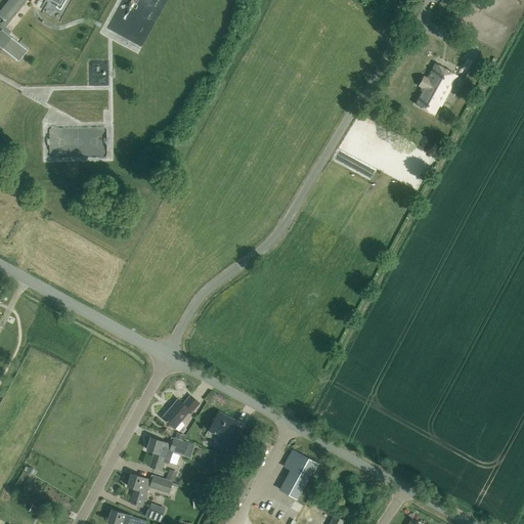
[(9,0),(0,12),(0,16),(5,20),(0,26),(0,46),(1,47),(1,48),(18,61),(28,49),(8,34),(10,32),(4,28),(26,0),(53,0),(59,3),(60,0),(9,0)]
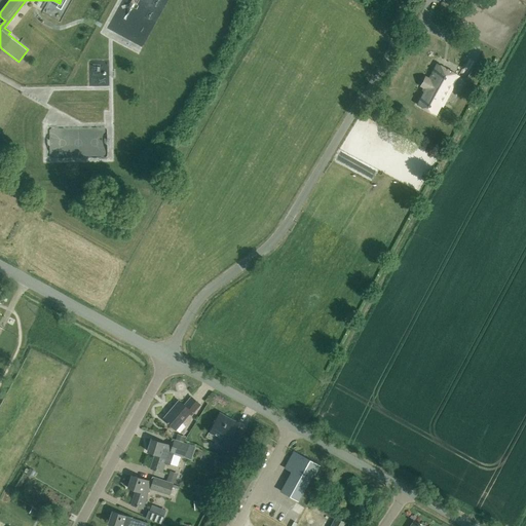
[(150,15),(154,16),(158,6),(149,2),(149,0),(143,0),(137,15),(148,21),(150,15)]
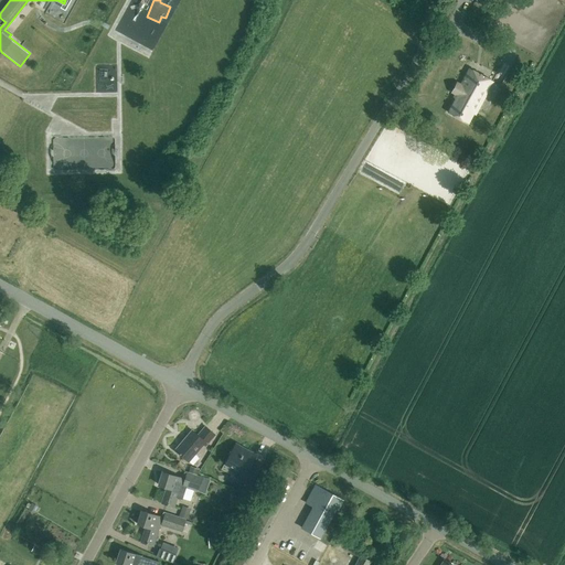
[(490,53),(487,57),(499,64),(501,60),(490,53)]
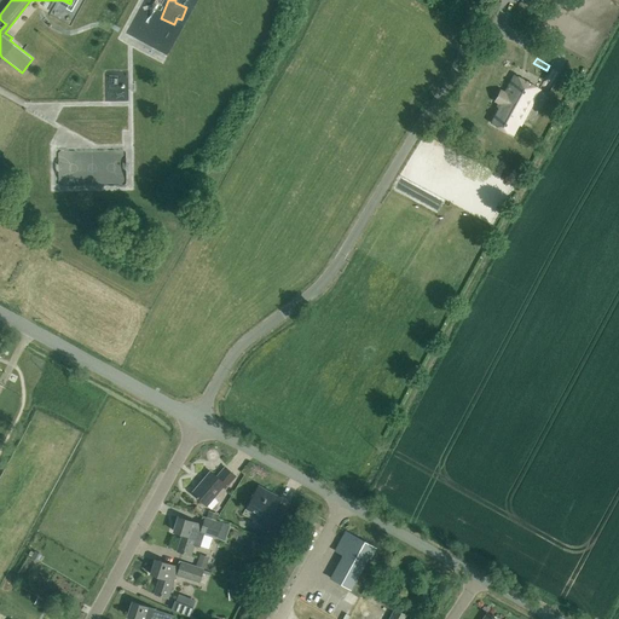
[(553,74),(545,85),(554,90),(561,79),(553,74)]
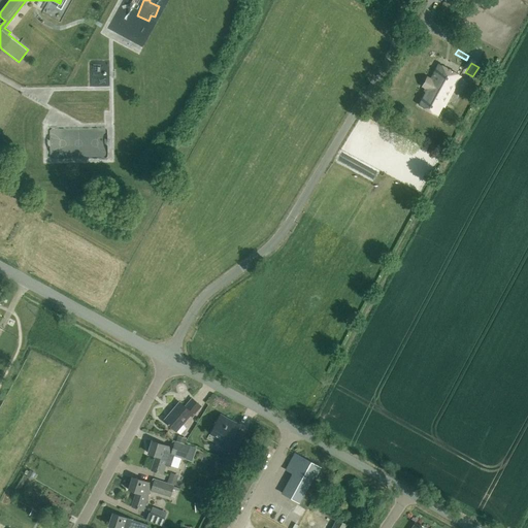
[(446,103),(447,102),(452,92),(461,76),(439,64),(424,92),(426,93),(419,105),(437,116),(442,106),(443,107),(446,103)]
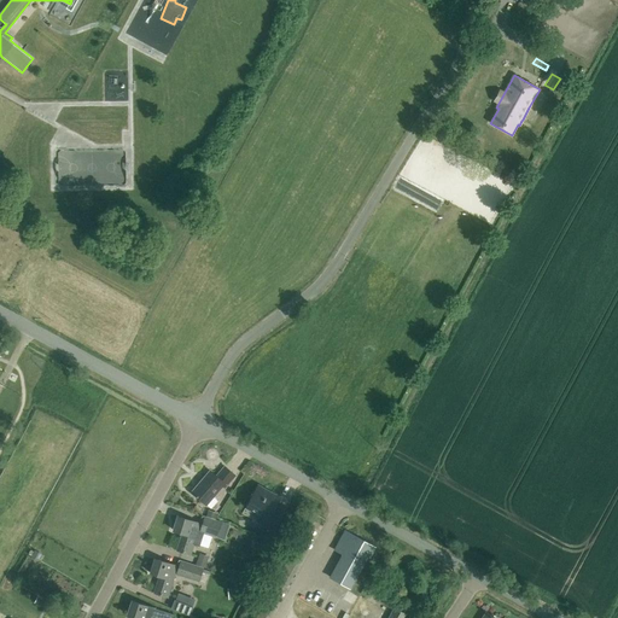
[(225,488),(235,476),(225,467),(216,477),(210,471),(192,493),(207,505),(222,487),(225,488)]
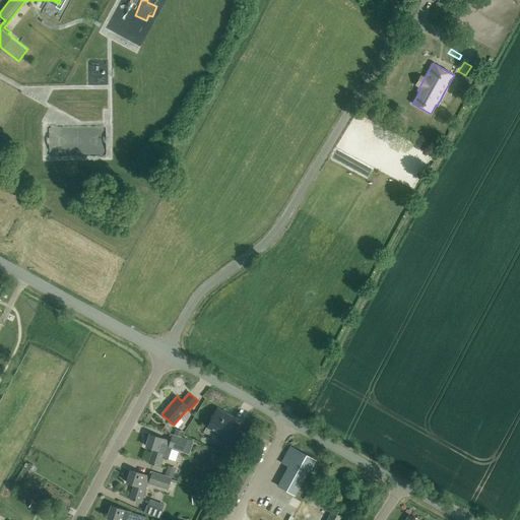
[(231,447),(240,430),(233,426),(236,419),(217,408),(208,425),(222,432),(218,440),(231,447)]
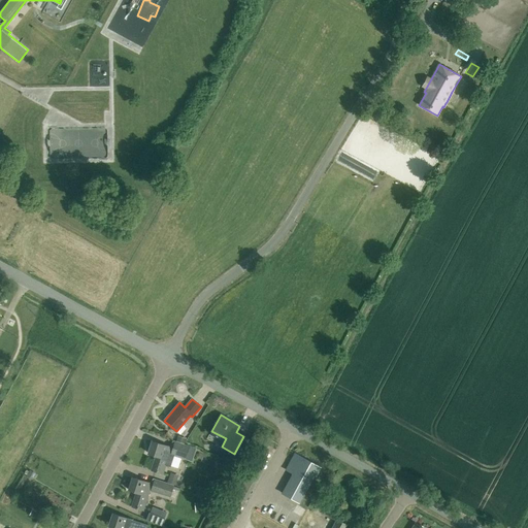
[(175,441),(185,444),(187,439),(177,436),(175,441)]
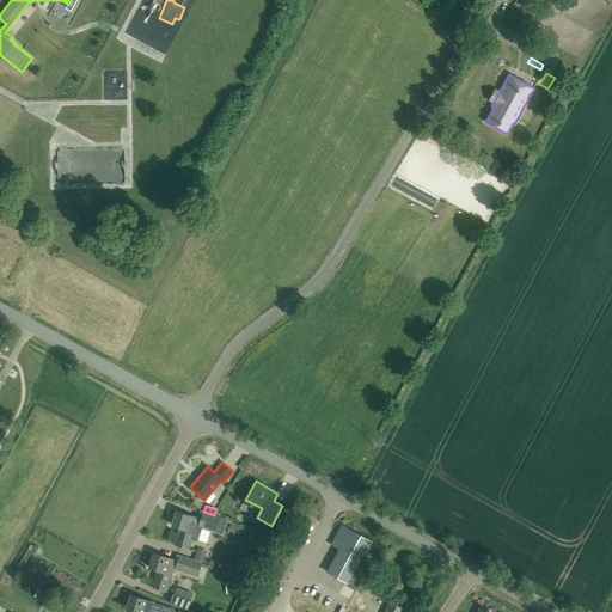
[(203,512),(200,510),(197,519),(177,512),(172,526),(185,530),(179,546),(189,549),(196,526),(199,527),(214,532),(218,522),(225,525),(226,520),(214,515),(203,512)]
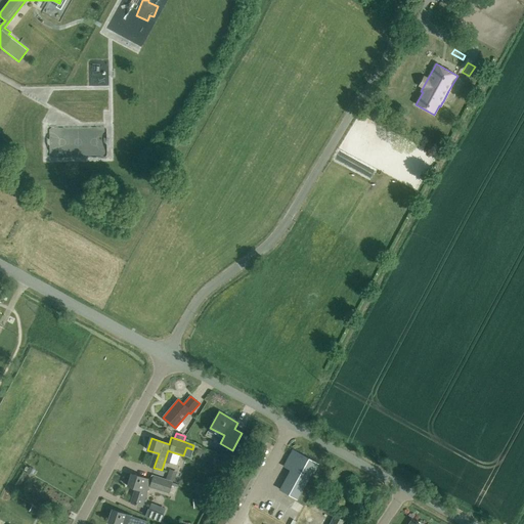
[(314,473),(318,465),(293,450),(284,467),(291,470),(279,489),(297,499),(312,472),(314,473)]
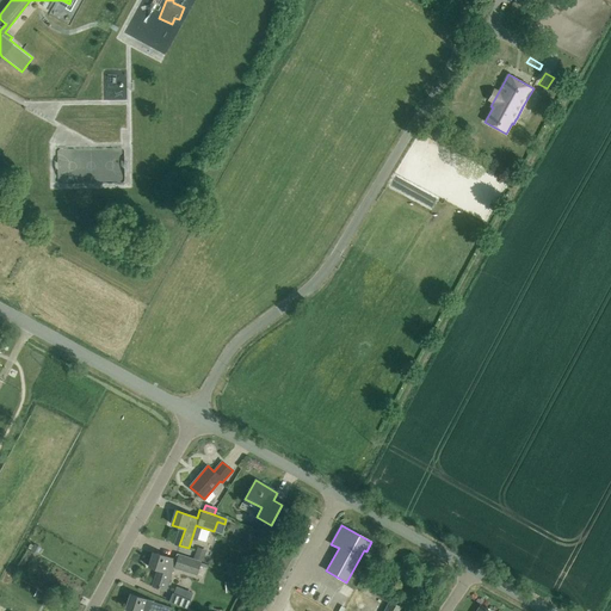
[(294,538),(283,557),(294,563),(304,544),(294,538)]
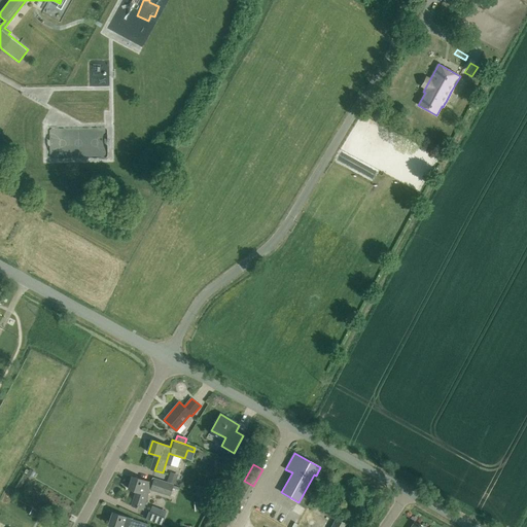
[(26,475),(33,479),(36,473),(30,469),(26,475)]
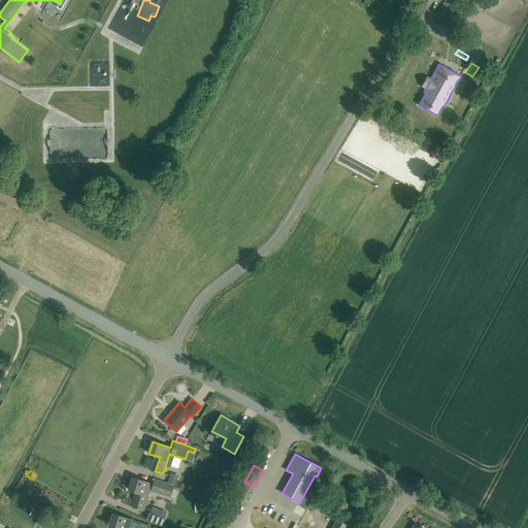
[(152,484),(133,477),(129,490),(140,493),(135,507),(143,509),(150,491),(158,493),(165,495),(170,497),(173,486),(153,479),(152,484)]
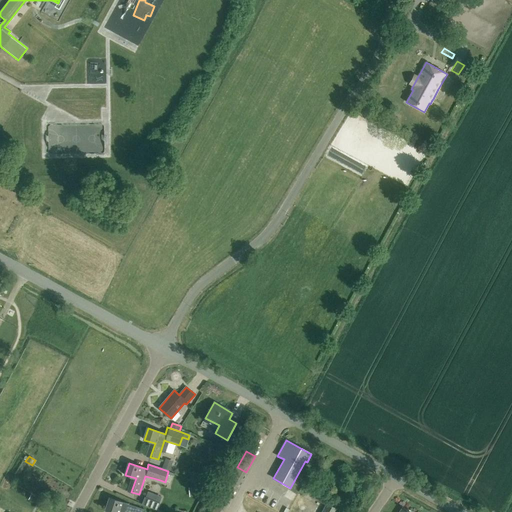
[(197,486),(188,487),(189,496),(198,495),(197,486)]
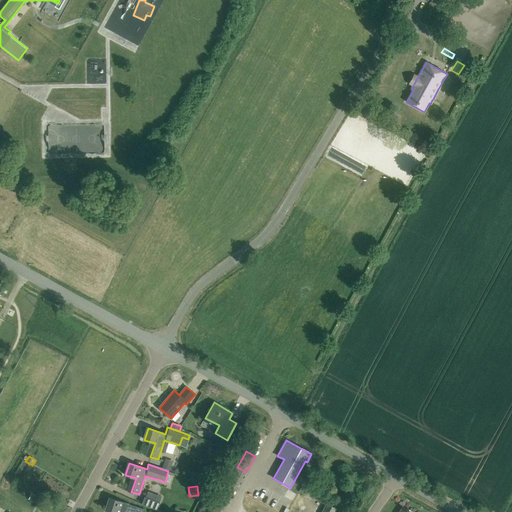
[(260,486),(257,496),(265,498),(268,488),(260,486)]
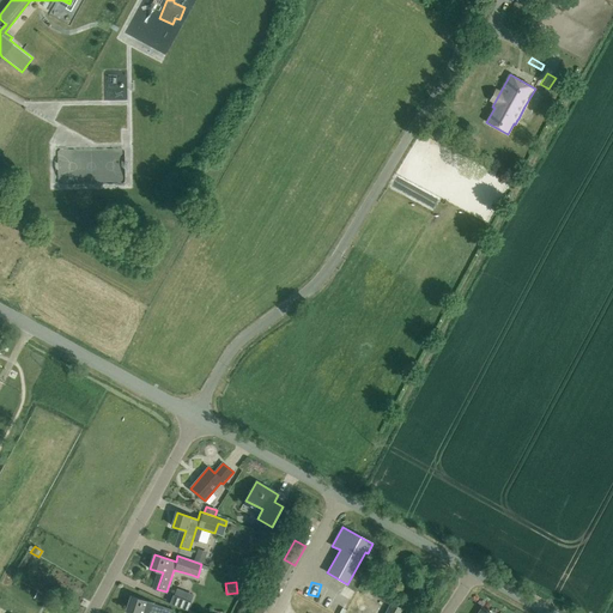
[(183,600),(192,602),(194,592),(187,589),(183,600)]
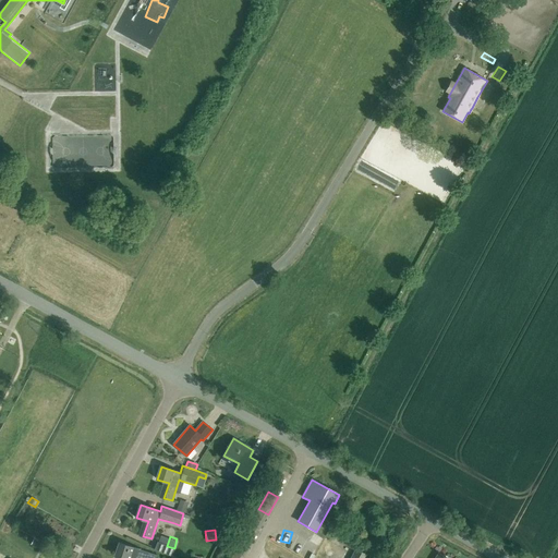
[(31,545),(41,549),(45,543),(34,537),(31,545)]
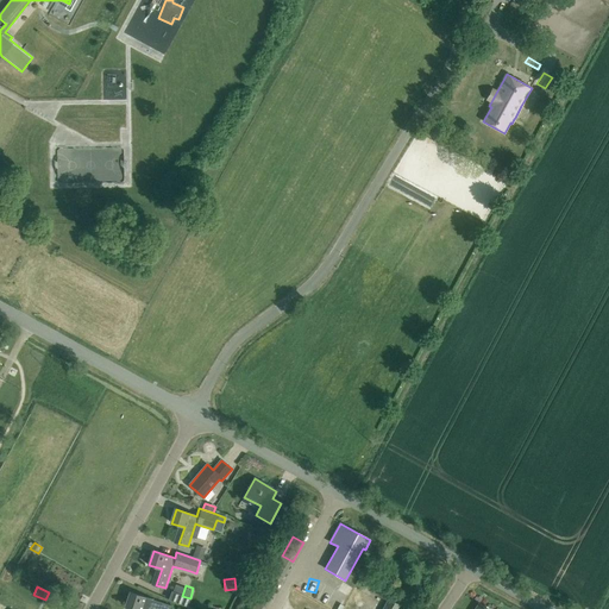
[(170,606),(162,603),(152,600),(131,594),(126,607),(133,608),(149,608),(150,608),(152,608),(169,608),(170,606)]
